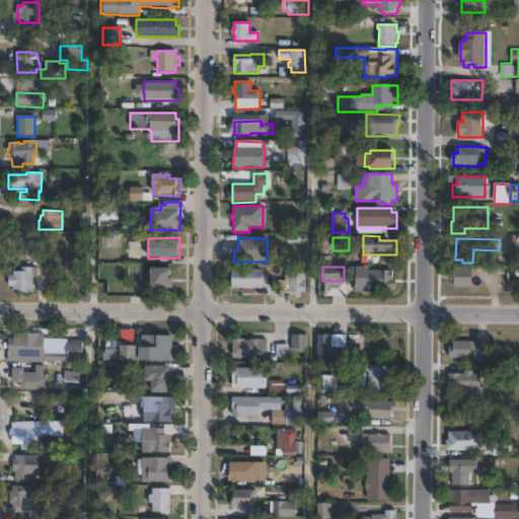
[(395,295),(357,294),(357,267),(395,268),(395,295)]
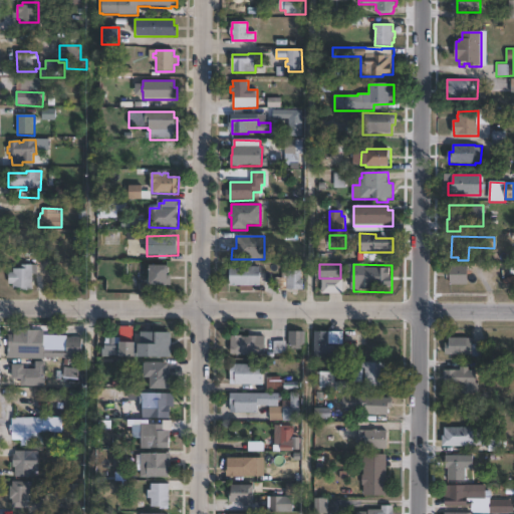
[(36,265),(36,268),(38,268),(37,272),(37,275),(32,275),(32,291),(20,291),(20,289),(13,289),(13,285),(9,285),(9,273),(13,273),(13,269),(24,269),(24,265),(36,265)]
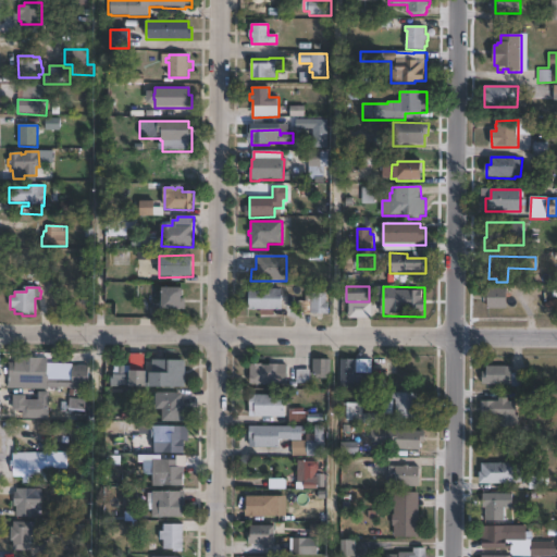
[(507,287),(507,310),(487,310),(487,302),(484,302),(484,295),(489,295),(489,288),(507,287)]
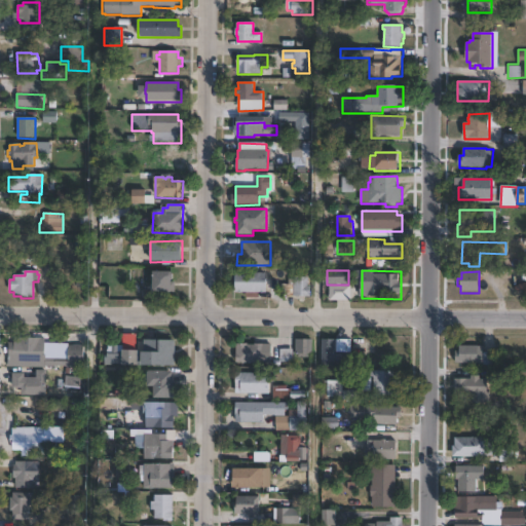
[(172,272),(172,274),(174,274),(174,283),(172,283),(172,291),(153,291),(153,272),(172,272)]
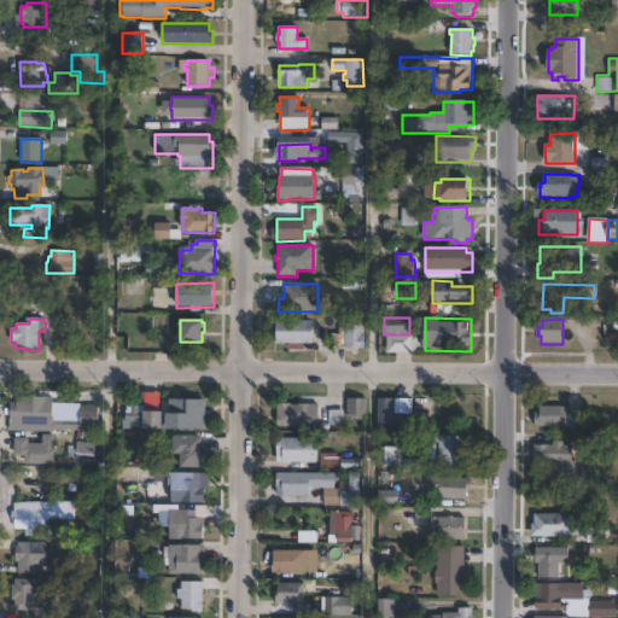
[(313,345),(277,345),(277,321),(313,321),(313,345)]
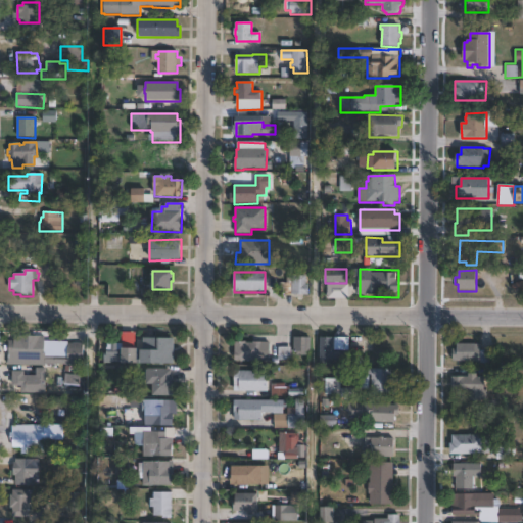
[(306,276),(306,285),(308,285),(308,295),(292,295),(292,284),(287,284),(287,278),(292,278),(292,276),(306,276)]
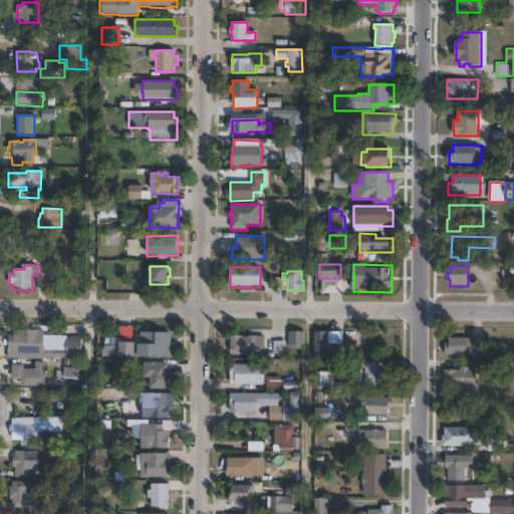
[(337,280),(331,282),(334,289),(340,287),(337,280)]
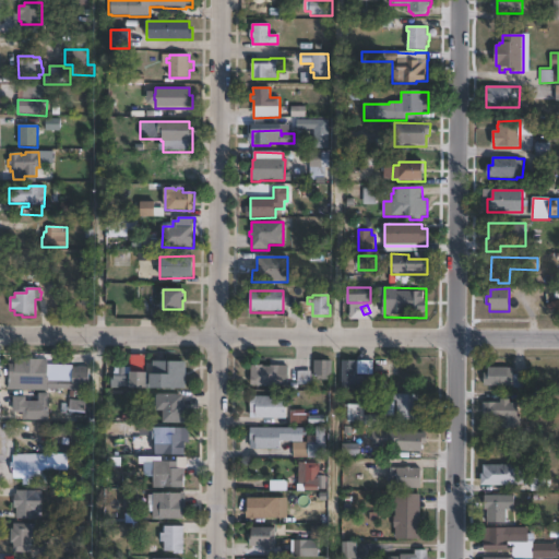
[(154,354),(154,359),(187,360),(186,387),(131,385),(131,354),(144,354),(144,353),(154,354)]
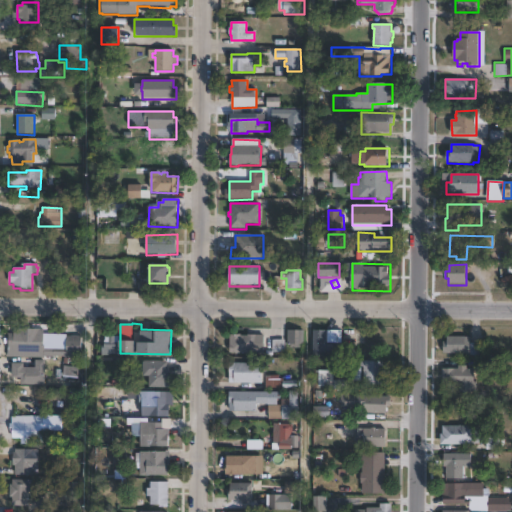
[(301,343),(301,347),(296,347),(296,343),(288,343),(288,329),(305,329),(305,343),(301,343)]
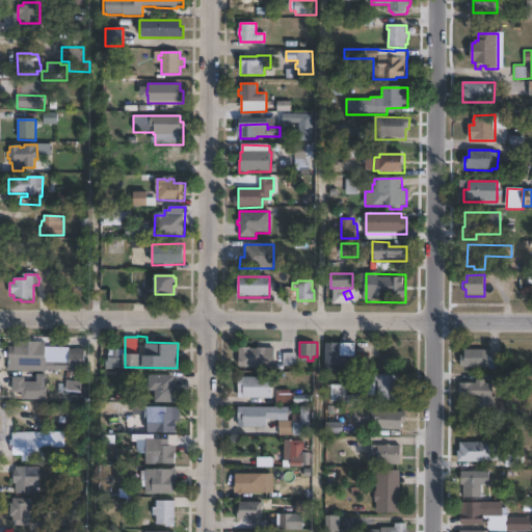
[(353,356),(352,370),(334,369),(334,372),(325,372),(326,342),(341,342),(340,355),(353,356)]
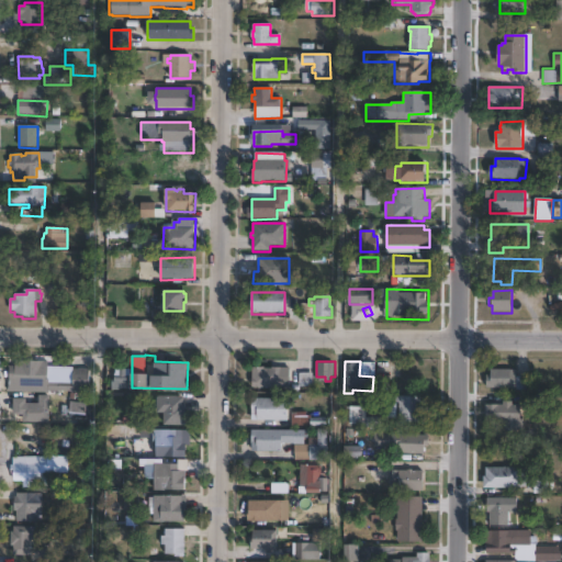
[(49,380),(72,381),(72,367),(90,368),(90,392),(48,391),(48,392),(9,391),(9,382),(10,382),(10,378),(9,378),(10,364),(17,364),(17,366),(48,367),(48,379),(49,379),(49,380)]
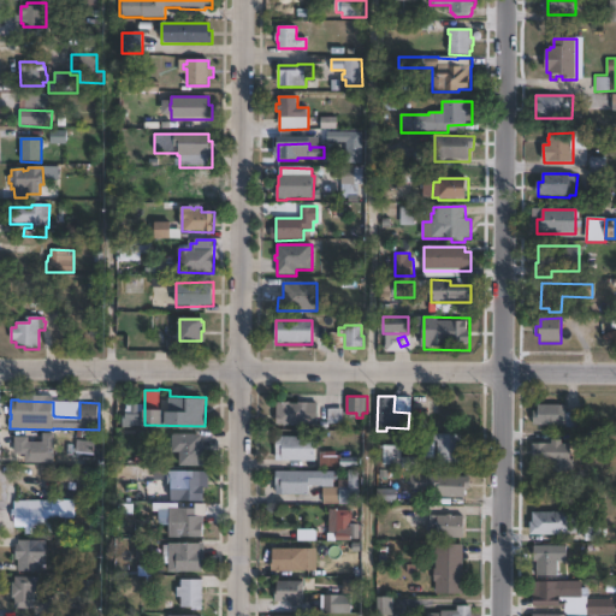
[(318,402),(318,424),(278,424),(278,401),(291,401),(291,402),(298,402),(298,401),(318,402)]
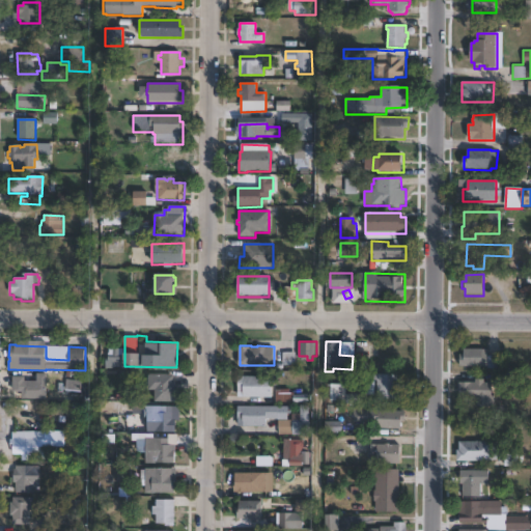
[(483,347),(483,348),(488,348),(488,355),(502,355),(502,368),(487,368),(487,365),(463,365),(464,347),(483,347)]
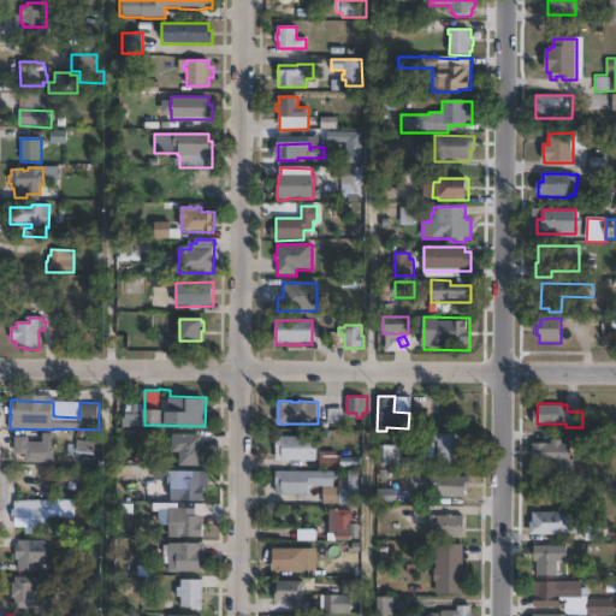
[(54,432),(54,462),(25,461),(16,460),(16,454),(15,454),(15,436),(29,436),(29,440),(43,440),(43,432),(54,432)]
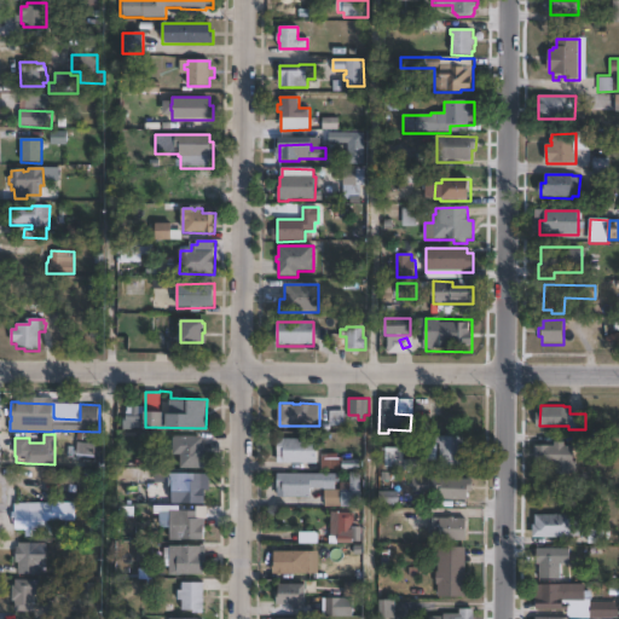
[(464,435),(464,446),(469,446),(469,464),(440,464),(440,443),(437,443),(437,437),(440,437),(440,435),(464,435)]
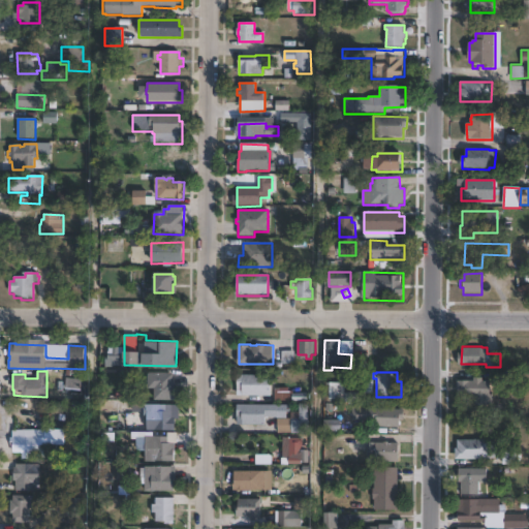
[(168,373),(168,380),(175,380),(175,399),(155,398),(155,386),(149,386),(149,374),(156,374),(156,373),(168,373)]
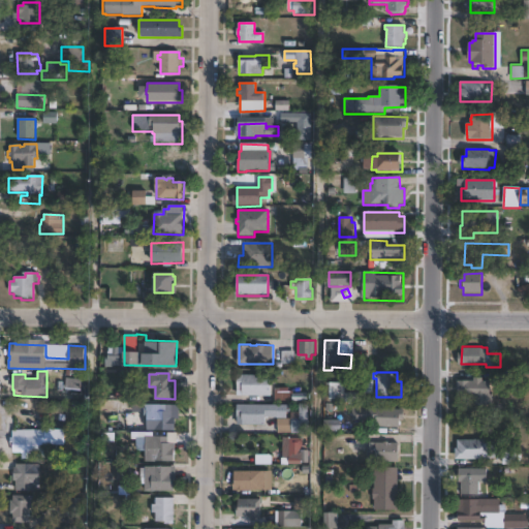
[(271,375),(271,396),(268,396),(268,398),(242,398),(242,395),(237,395),(238,374),(271,375)]
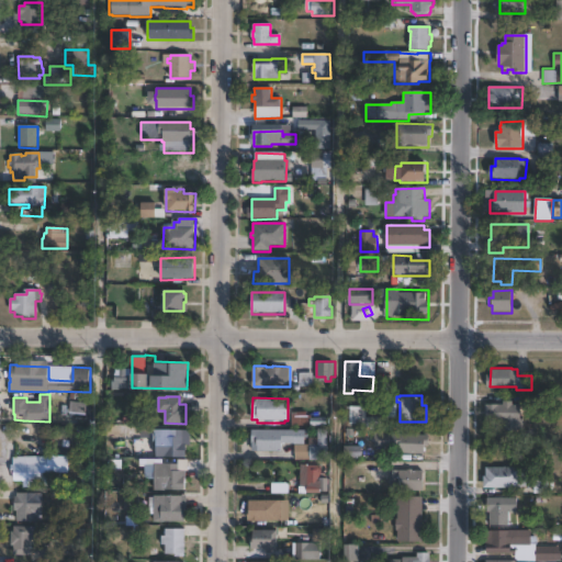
[(513,404),(521,404),(521,418),(526,418),(525,425),(497,424),(497,420),(486,420),(486,403),(504,404),(504,401),(513,401),(513,404)]
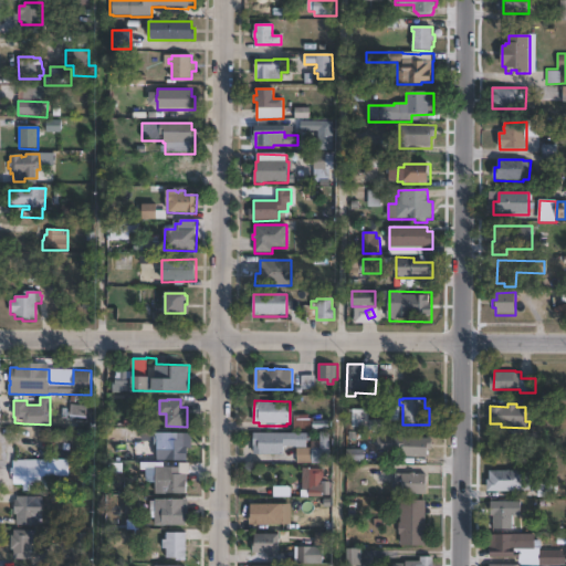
[(85,416),(85,405),(71,405),(71,416),(85,416)]
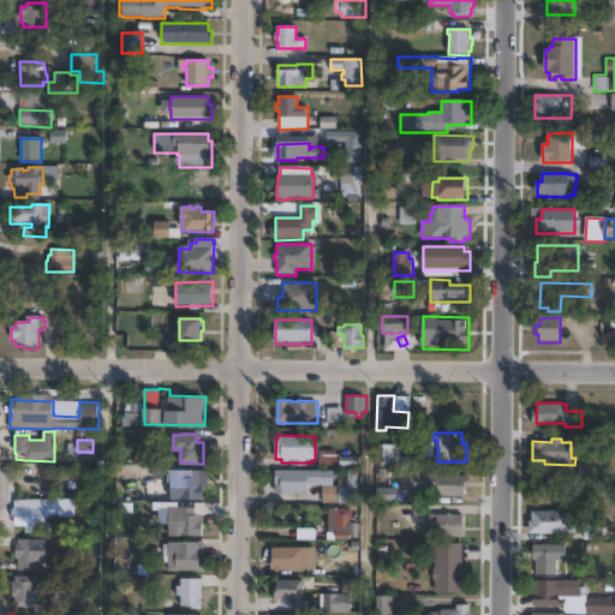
[(401,443),(401,455),(418,455),(418,466),(401,466),(401,464),(384,463),(384,443),(401,443)]
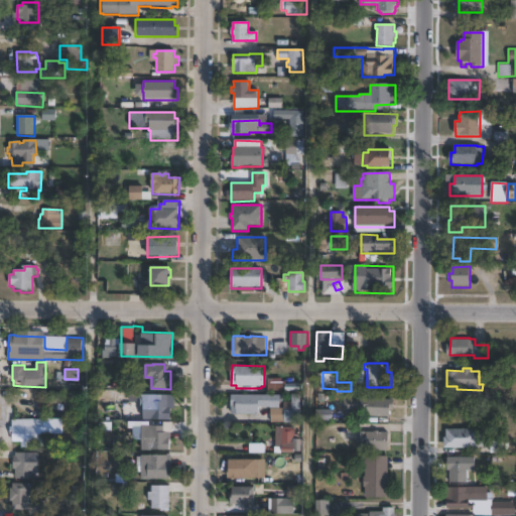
[(301,392),(301,421),(272,422),(271,407),(284,407),(292,407),(291,393),(301,392)]
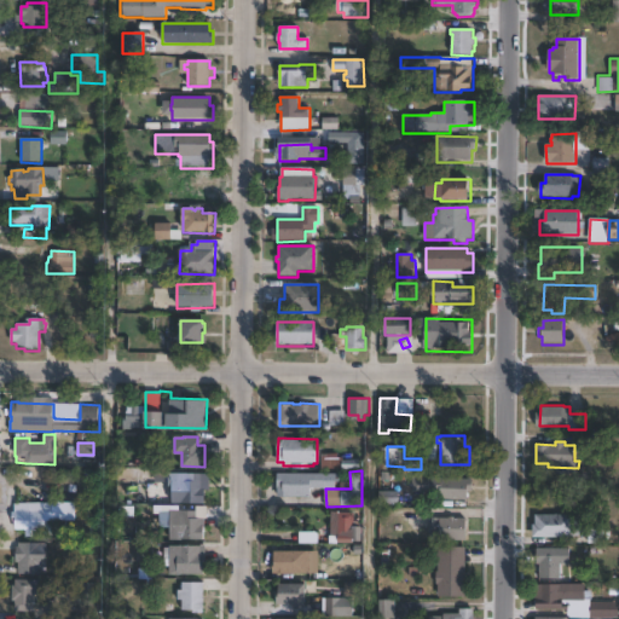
[(202,473),(202,481),(204,481),(204,503),(173,503),(173,486),(168,486),(168,472),(202,473)]
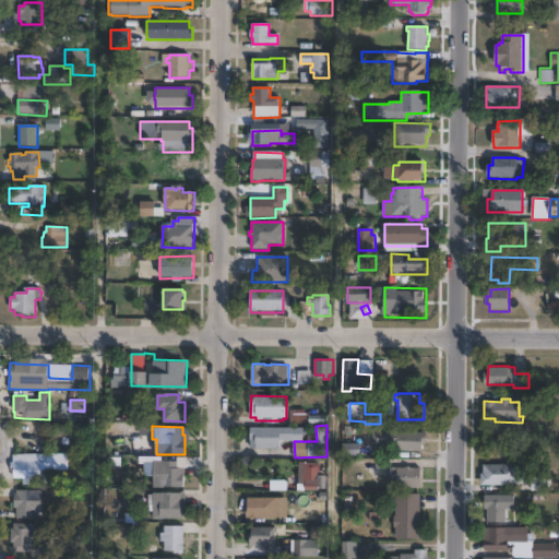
[(280,450),(251,449),(251,427),(293,427),(292,440),(280,440),(280,450)]
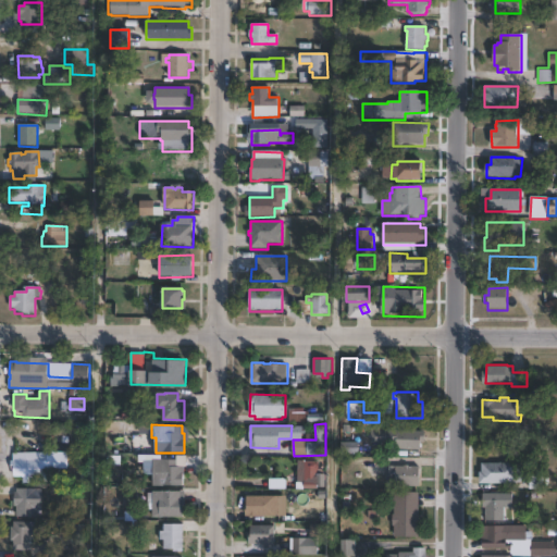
[(421,442),(421,448),(397,448),(397,443),(372,443),(372,429),(425,429),(425,442),(421,442)]
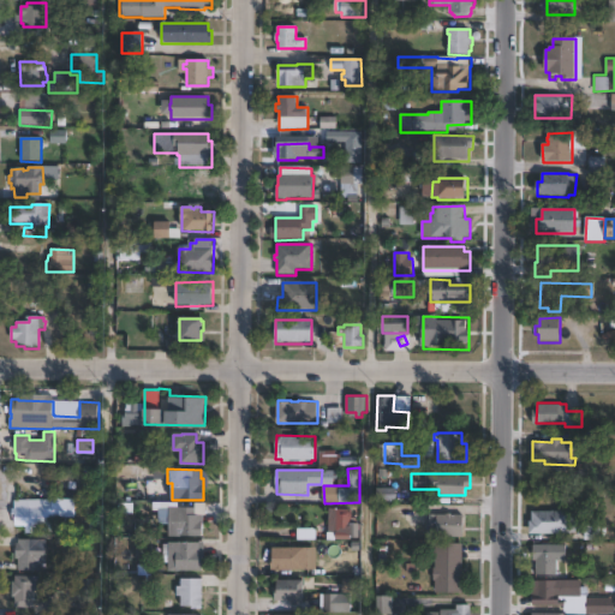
[(54,517),(55,532),(24,532),(24,525),(11,525),(11,508),(13,508),(13,501),(28,501),(28,500),(73,499),(73,517),(54,517)]
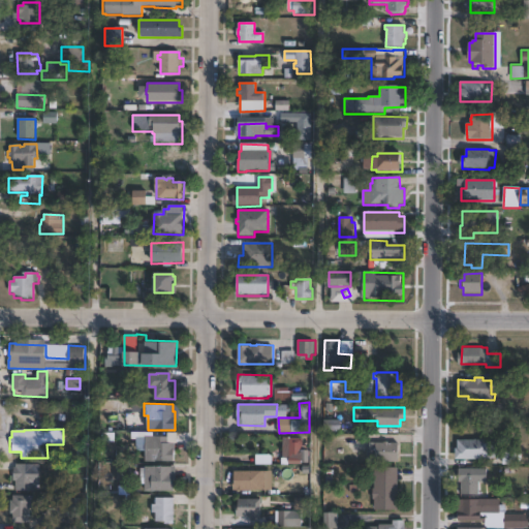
[(168,435),(168,442),(174,442),(174,461),(146,461),(146,436),(168,435)]
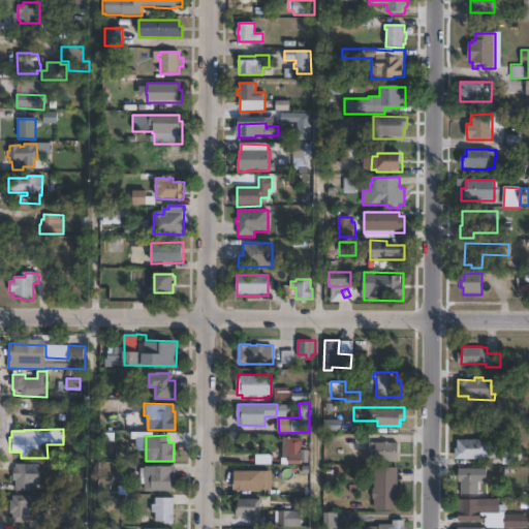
[(303,437),(303,449),(309,449),(309,462),(301,462),(301,458),(299,458),(299,465),(293,465),(293,458),(288,458),(288,437),(303,437)]
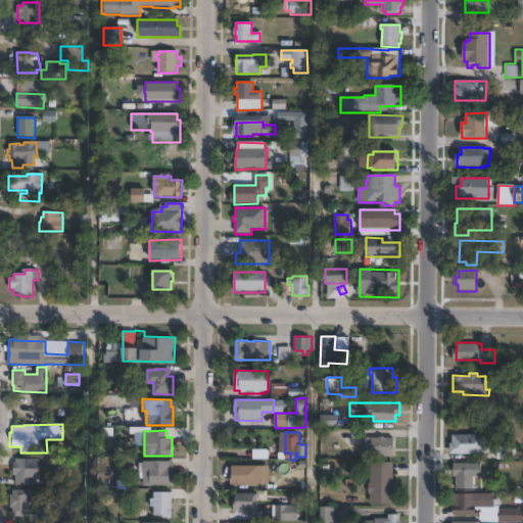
[(486,434),(486,435),(489,435),(489,453),(486,453),(450,454),(450,442),(453,442),(453,434),(486,434)]
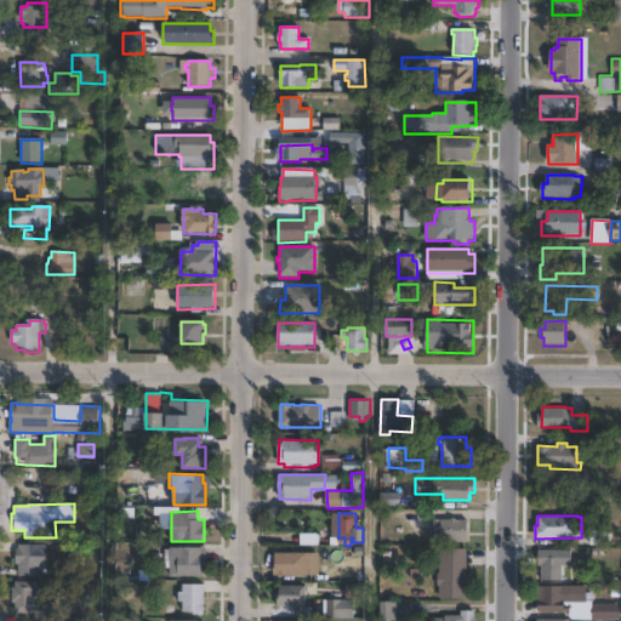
[(457,518),(457,519),(468,519),(468,541),(434,541),(434,519),(451,519),(451,518),(457,518)]
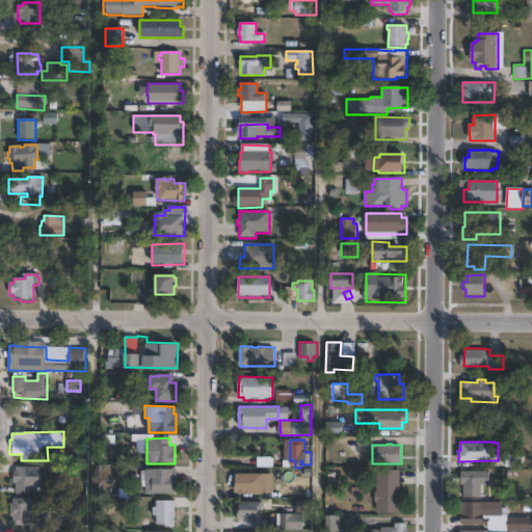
[(40,467),(40,487),(34,487),(33,493),(15,493),(16,483),(12,483),(14,469),(16,469),(16,466),(40,467)]
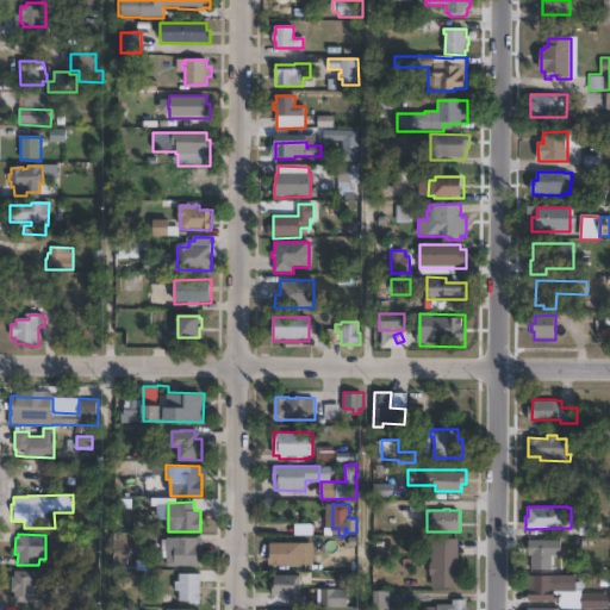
[(200,553),(200,566),(167,566),(167,556),(162,556),(162,540),(168,540),(168,537),(203,537),(203,553),(200,553)]
